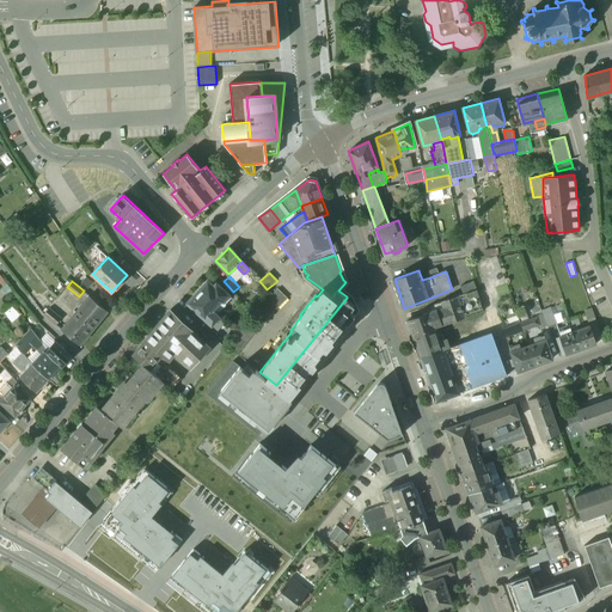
[(215,282),(213,286),(208,282),(196,295),(219,317),(219,316),(213,310),(221,300),(226,304),(232,297),(215,282)]
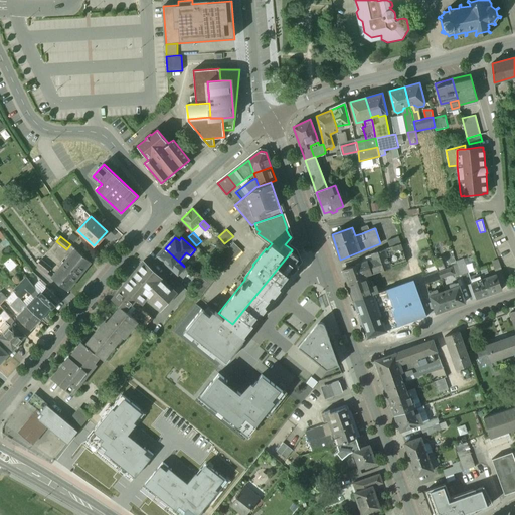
[(398,237),(388,240),(390,247),(395,245),(401,243),(398,237)]
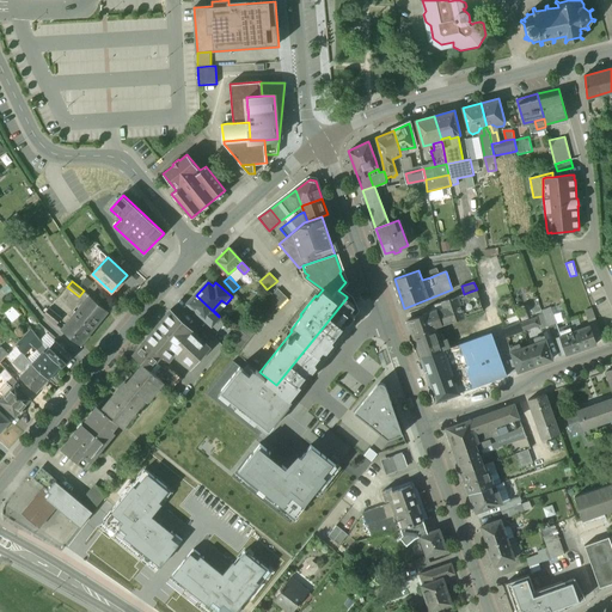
[(6,295),(12,291),(7,285),(2,288),(0,289),(6,295)]
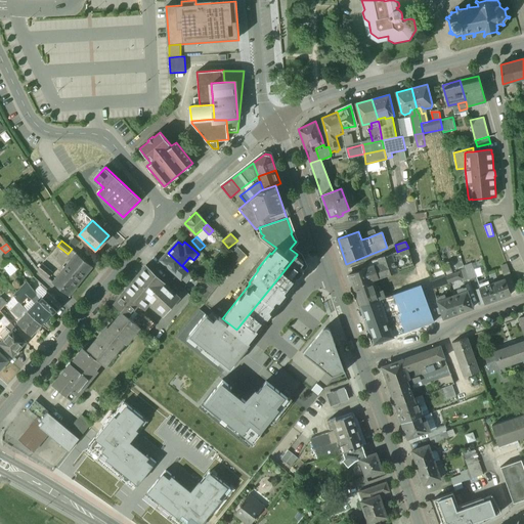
[(238,248),(217,269),(195,297),(203,302),(224,276),(237,263),(238,264),(247,256),(238,248)]
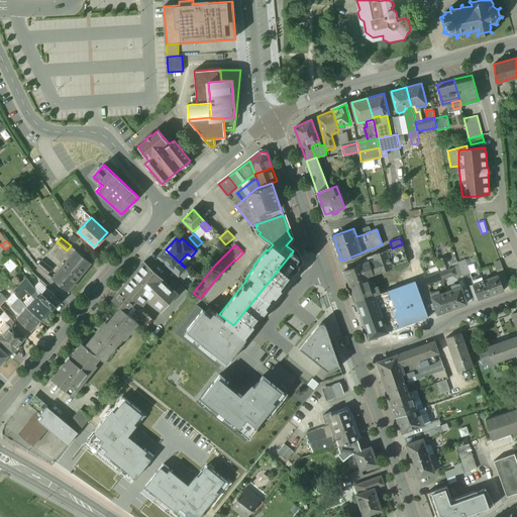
[(403,244),(397,246),(403,265),(409,263),(403,244)]
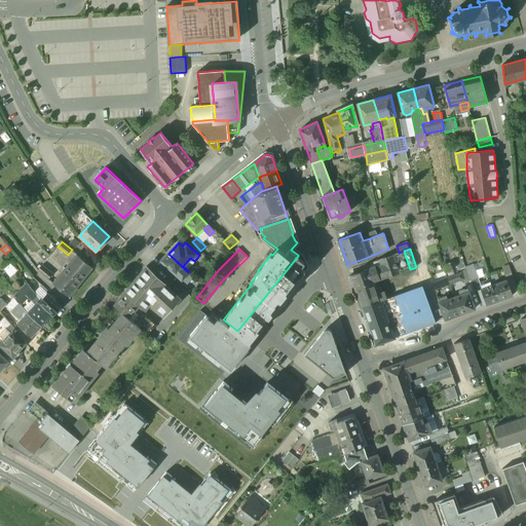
[(399,253),(393,255),(400,273),(410,269),(404,251),(399,253)]
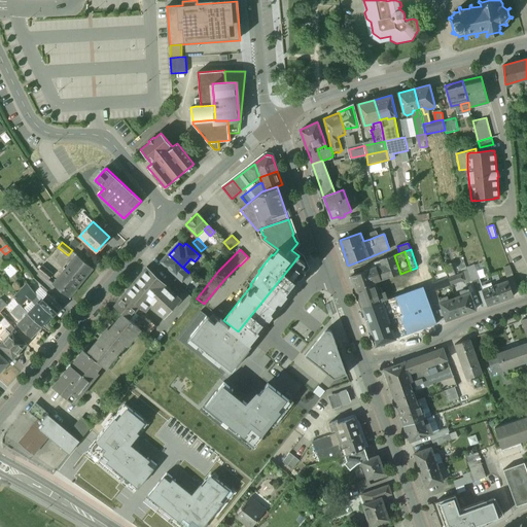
[(77,254),(65,269),(81,282),(94,268),(77,254)]
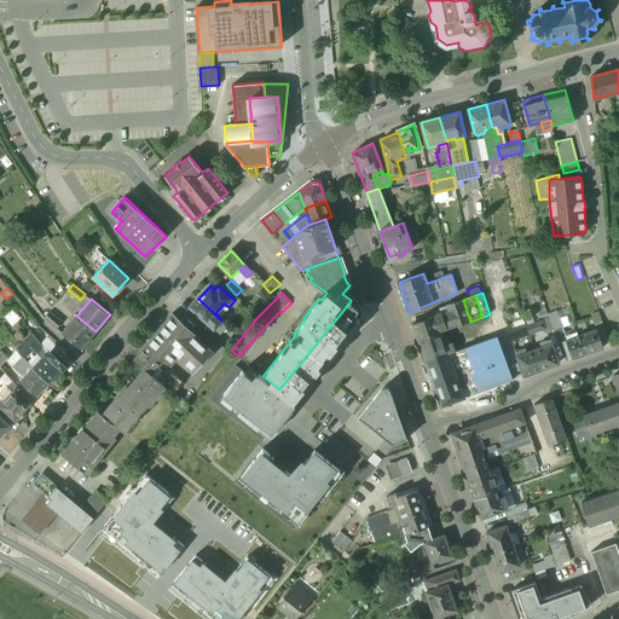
[(221,320),(198,299),(191,307),(214,328),(221,320)]
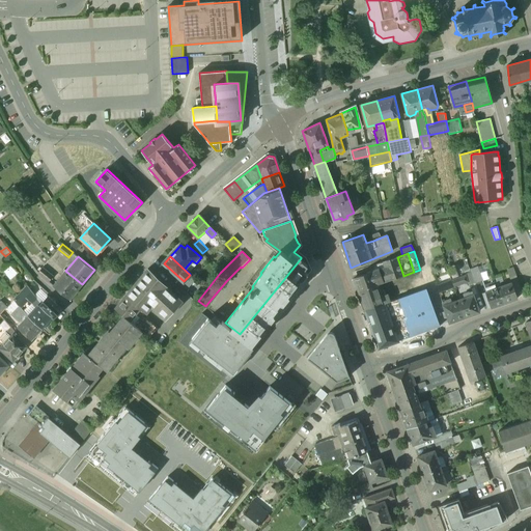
[(397,257),(381,262),(383,269),(380,270),(380,269),(355,277),(359,291),(379,284),(403,276),(397,257)]
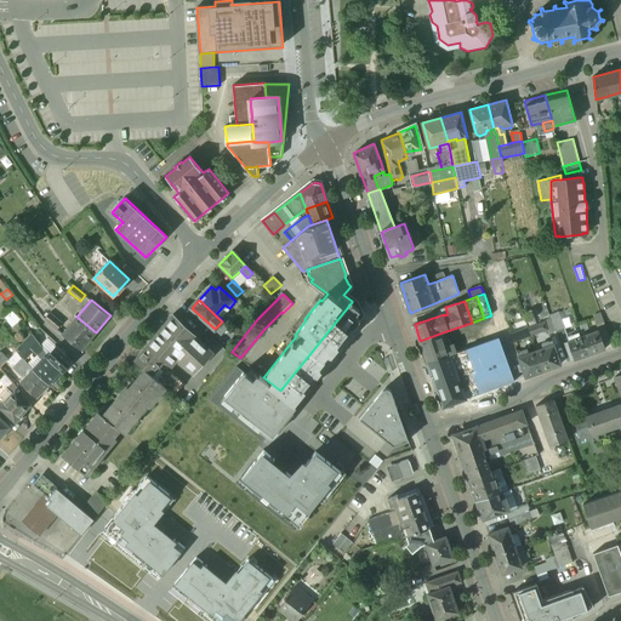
[(363,312),(352,302),(280,391),(295,403),(306,389),(302,386),(363,312)]
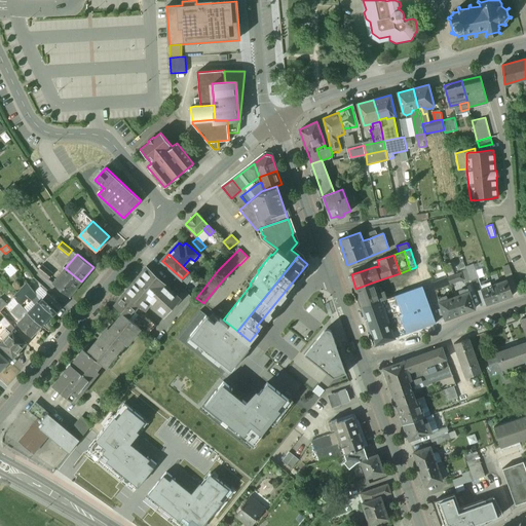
[(11,276),(19,270),(11,262),(4,268),(11,276)]
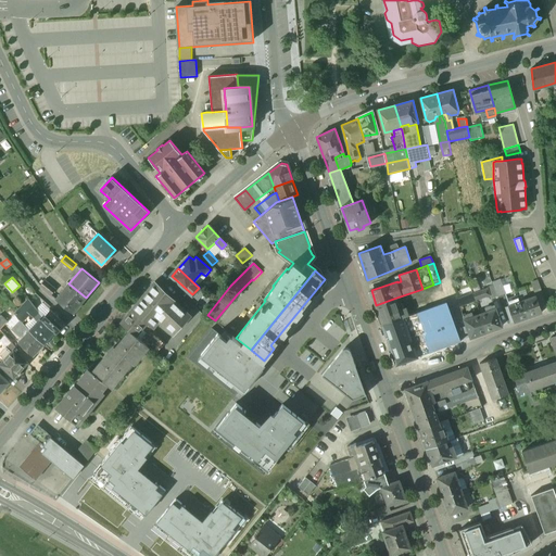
[(501,278),(495,280),(497,285),(494,286),(497,297),(506,293),(501,278)]
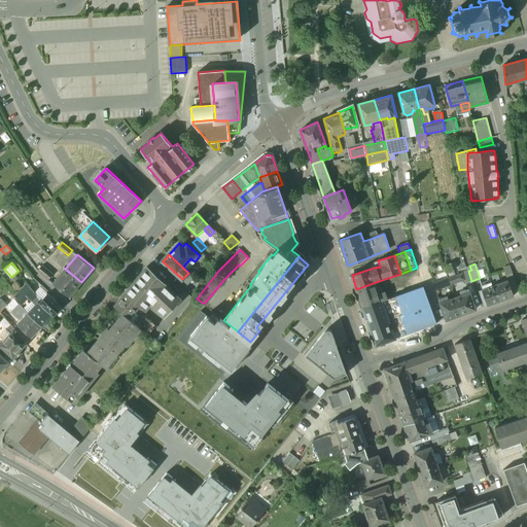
[(53,274),(42,266),(38,271),(48,280),(53,274)]
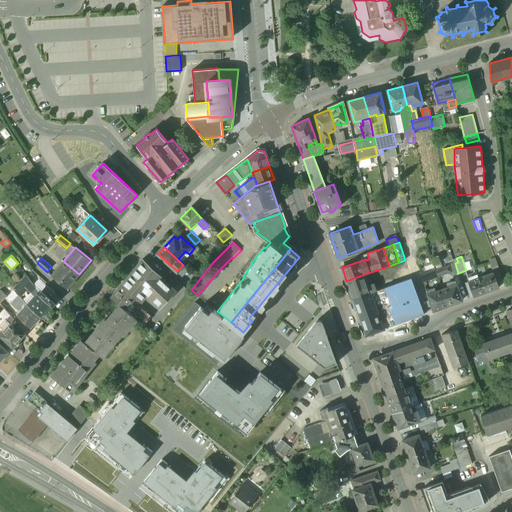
[(495,258),(489,260),(493,270),(499,267),(495,258)]
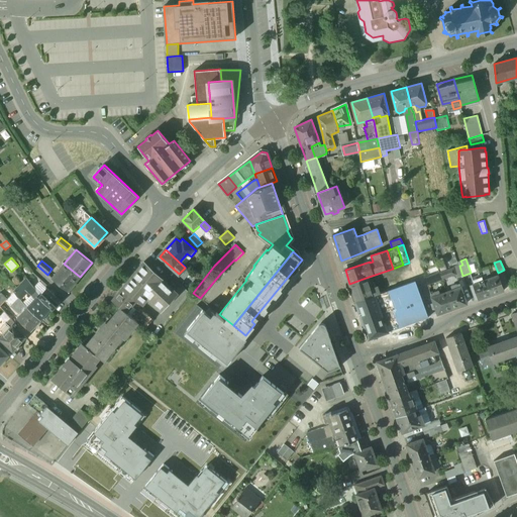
[(177,293),(144,262),(123,287),(128,292),(128,291),(133,295),(133,296),(142,304),(148,297),(152,300),(151,302),(162,310),(177,293)]
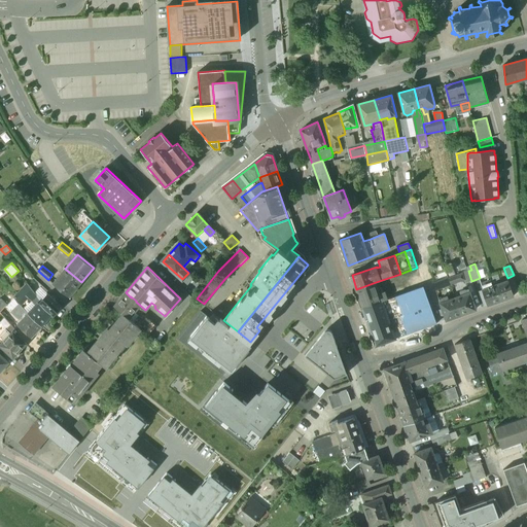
[(65,269),(54,283),(69,296),(81,282),(65,269)]
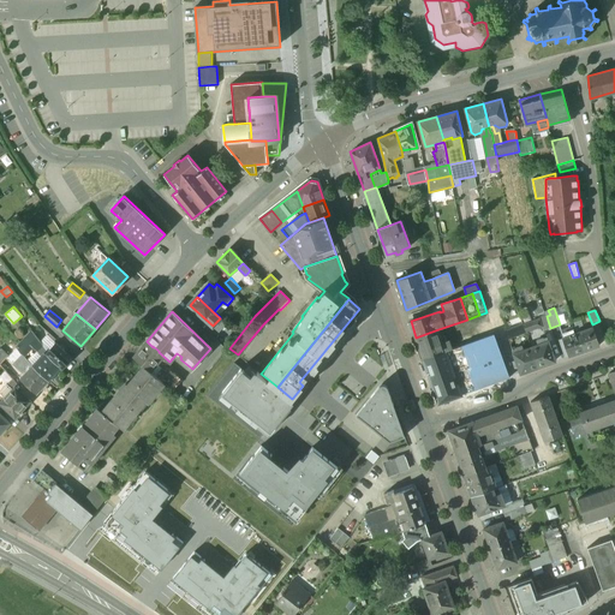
[(547,316),(539,318),(543,327),(544,330),(550,328),(547,316)]
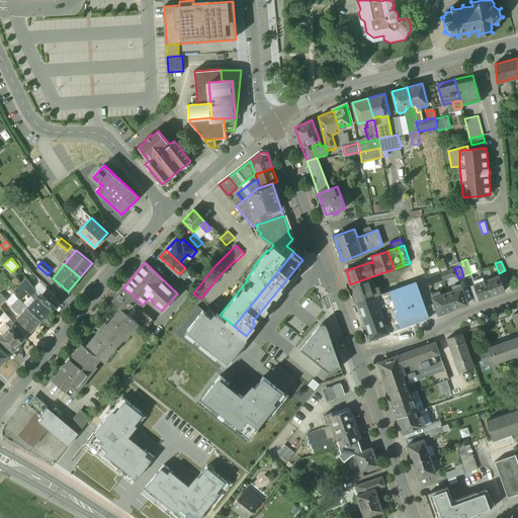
[(185,268),(179,274),(185,278),(190,272),(185,268)]
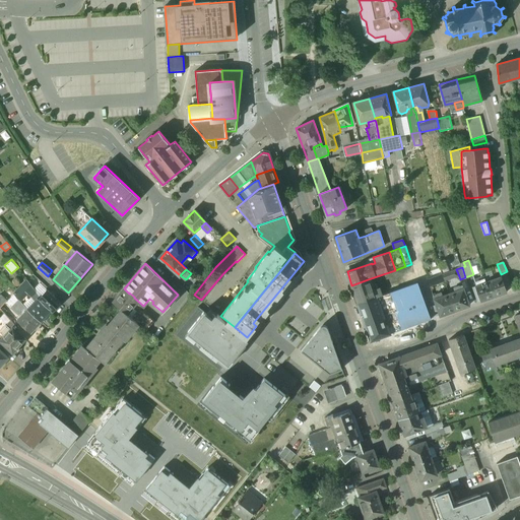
[(456,269),(442,274),(445,281),(459,276),(456,269)]
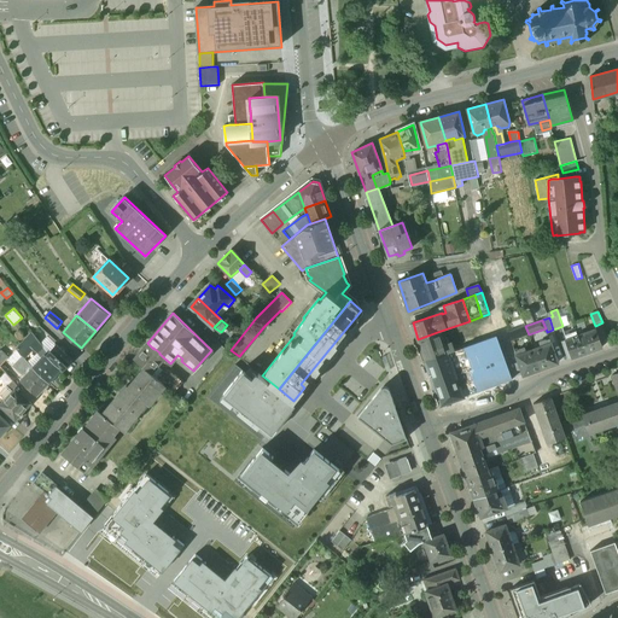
[(525,326),(508,332),(511,340),(529,334),(525,326)]
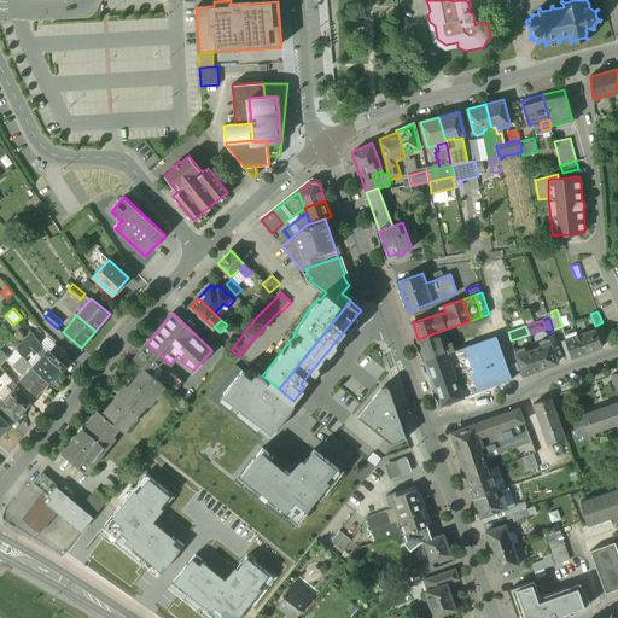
[(42,334),(36,328),(31,332),(38,339),(42,334)]
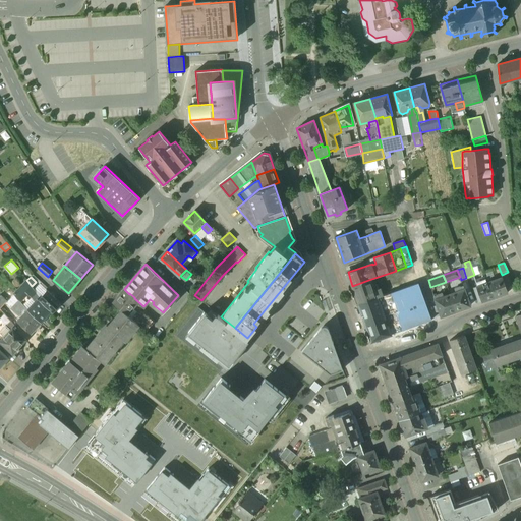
[(503,277),(489,282),(495,297),(508,292),(503,277)]
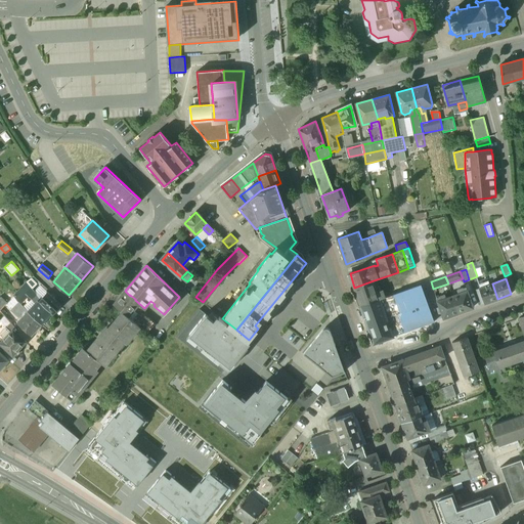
[(374,280),(354,288),(361,306),(380,299),(378,292),(374,280)]
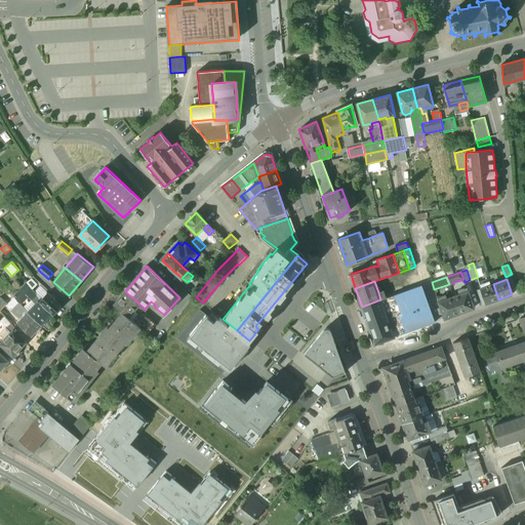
[(32,288),(27,282),(22,287),(28,294),(32,299),(37,294),(32,288)]
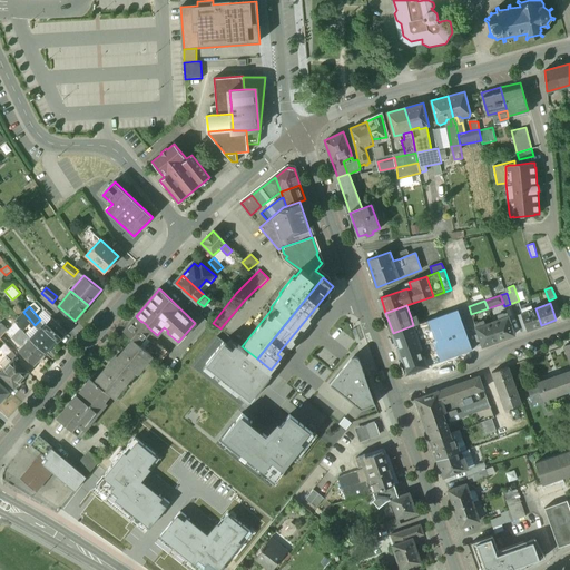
[(536,308),(521,313),(527,331),(541,325),(536,308)]
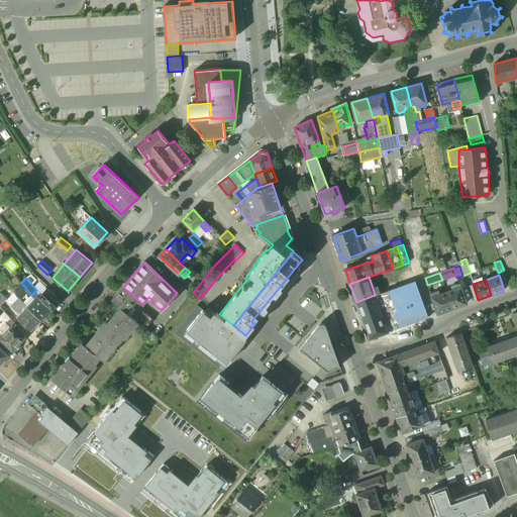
[(379,294),(375,295),(388,331),(428,317),(415,281),(379,294)]
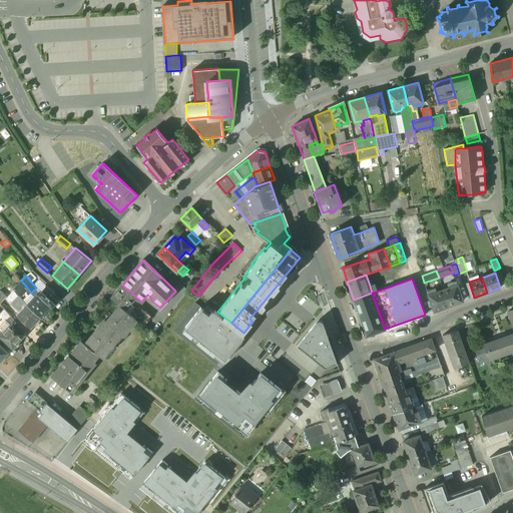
[(21,281),(14,289),(19,296),(27,288),(21,281)]
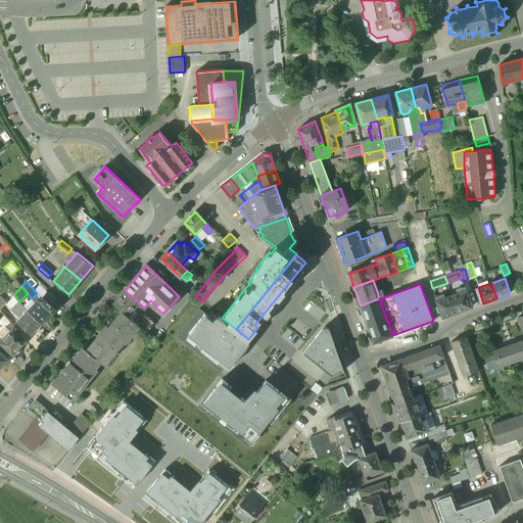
[(125,290),(113,303),(123,312),(129,316),(135,310),(139,303),(134,299),(135,299),(135,298),(130,294),(130,295),(125,290)]
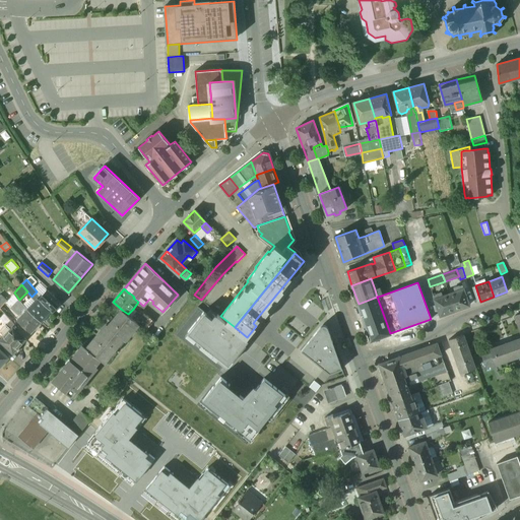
[(460,290),(449,294),(455,311),(469,306),(463,288),(460,290)]
